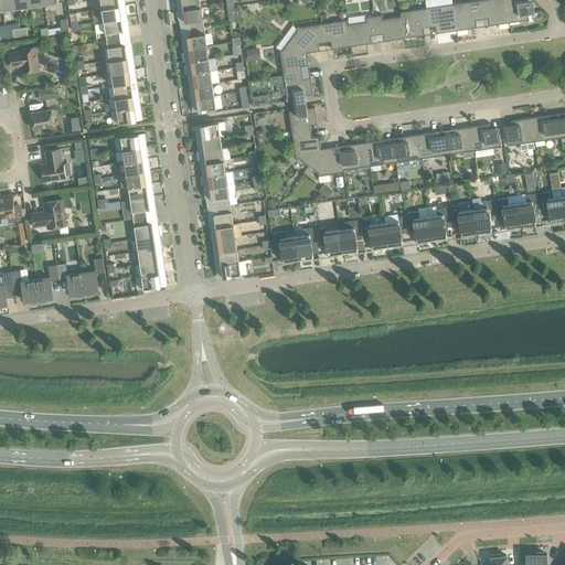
[(14,0),(0,0),(2,11),(17,9),(14,0)]
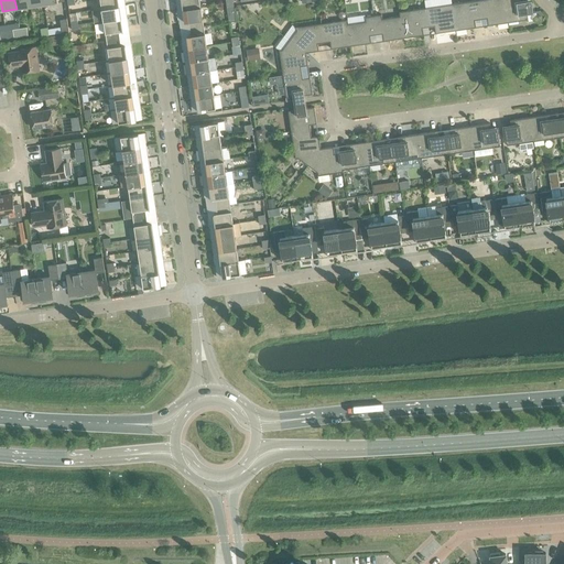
[(175,0),(177,10),(201,7),(198,0),(175,0)]
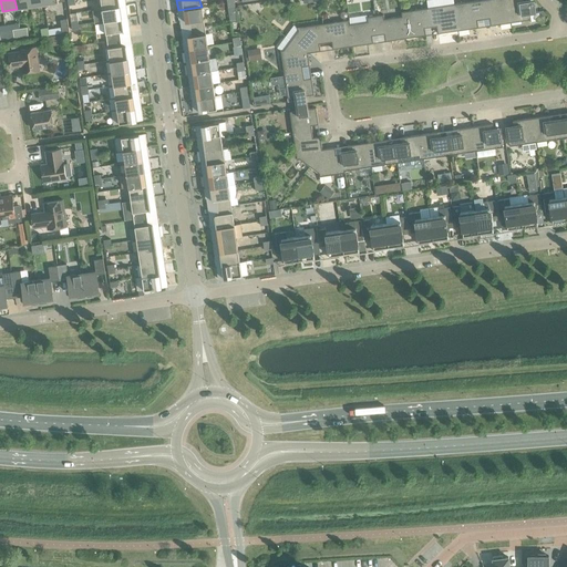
[(481,0),(454,4),(457,31),(477,28),(476,17),(483,17),(481,0)]
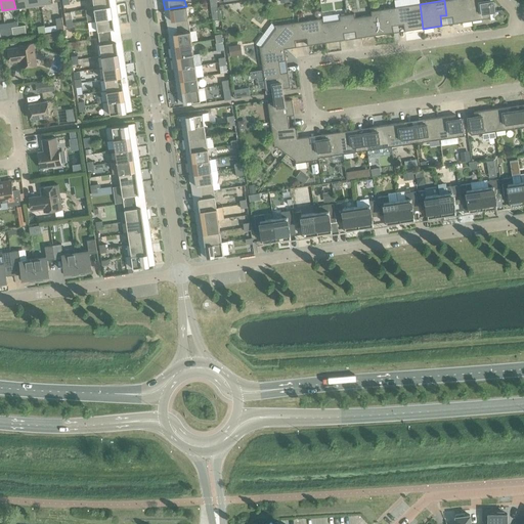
[(468,0),(445,0),(444,0),(446,15),(451,14),(453,24),(472,22),(468,0)]
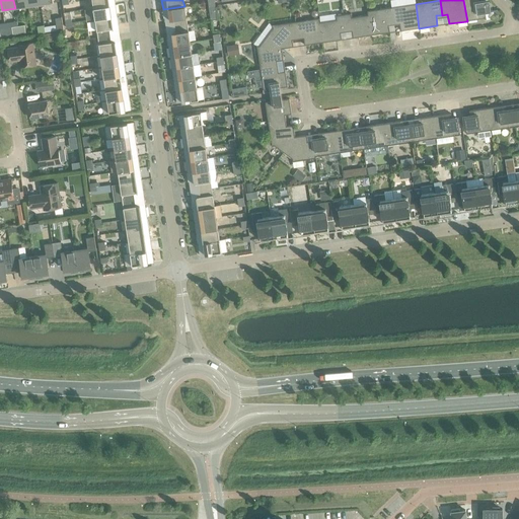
[(480,0),(463,0),(467,21),(486,18),(484,3),(480,0)]
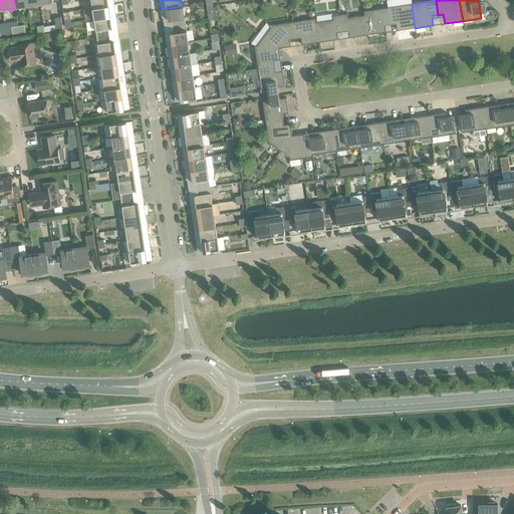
[(412,4),(388,7),(390,22),(396,21),(397,30),(415,28),(412,4)]
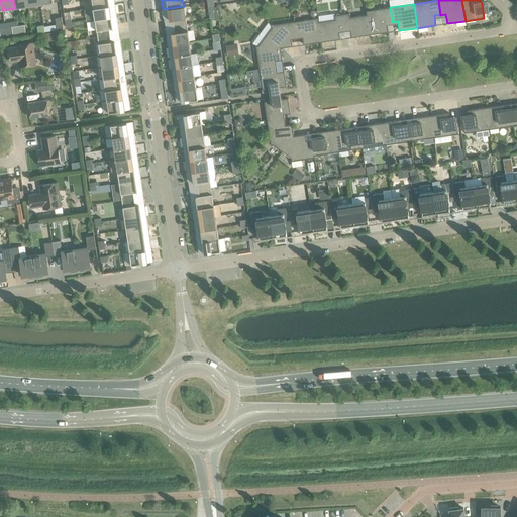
[(93,8),(95,19),(116,16),(114,5),(93,8)]
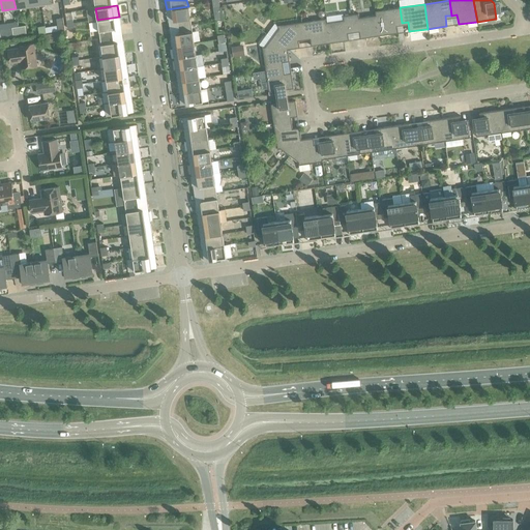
[(177,21),(178,27),(192,25),(188,6),(167,9),(169,22),(177,21)]
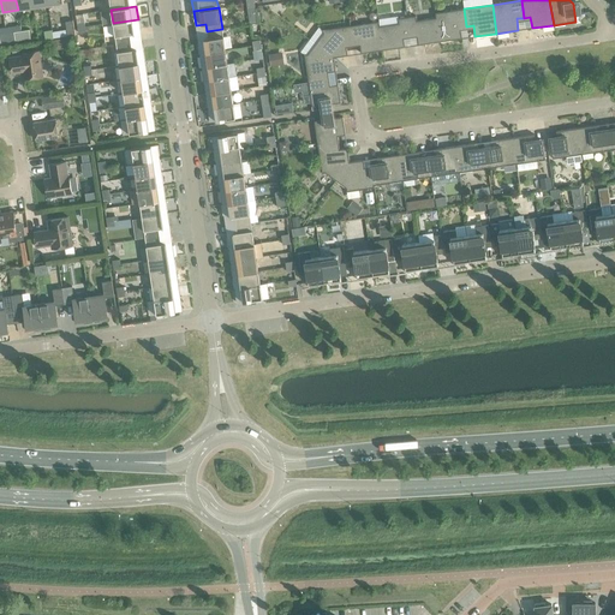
[(435,13),(436,18),(440,42),(461,39),(460,27),(466,27),(464,9),(435,13)]
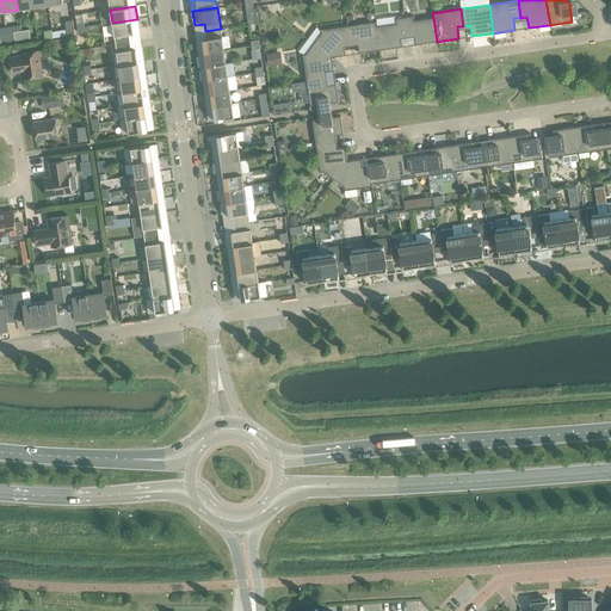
[(413,16),(405,17),(407,35),(413,34),(415,45),(437,42),(433,18),(414,20),(413,16)]
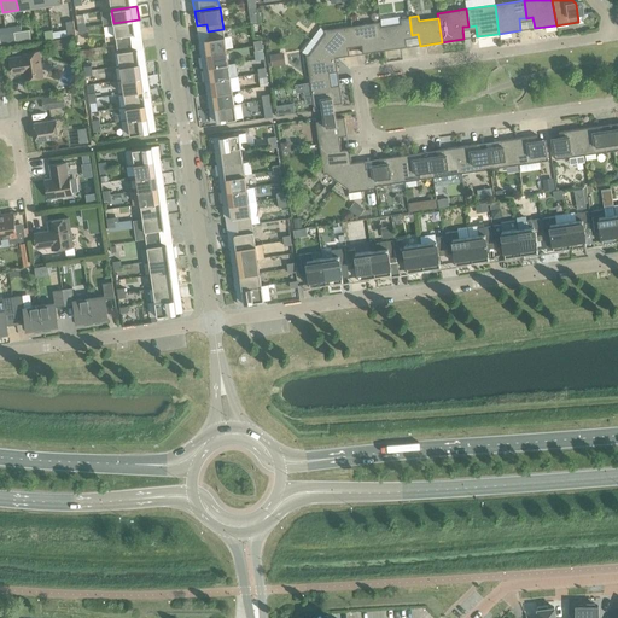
[(401,24),(382,27),(380,27),(384,51),(407,47),(404,36),(412,35),(409,17),(400,19),(401,24)]
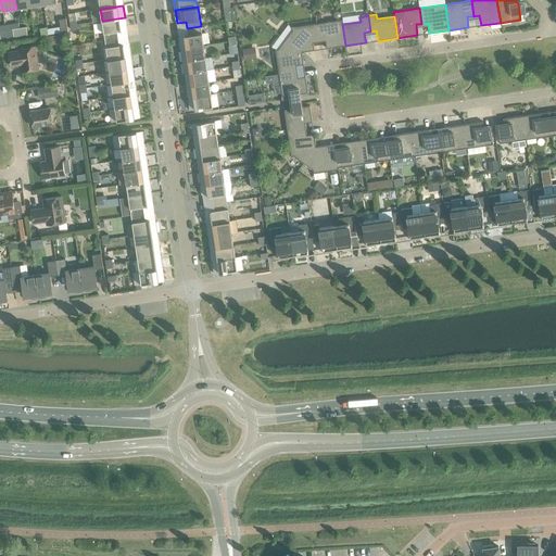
[(102,21),(104,40),(118,38),(117,32),(126,30),(125,17),(102,21)]
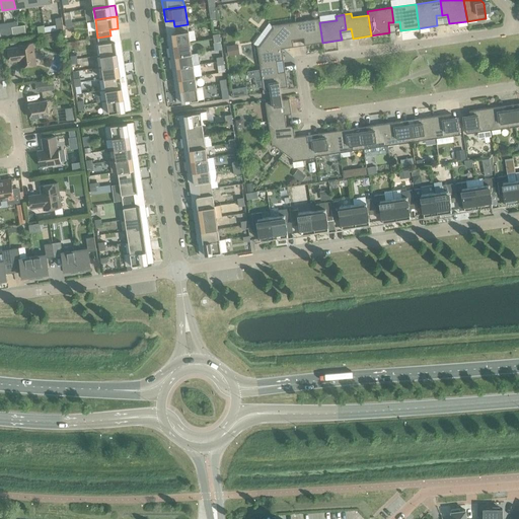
[(55,18),(57,30),(63,30),(61,17),(55,18)]
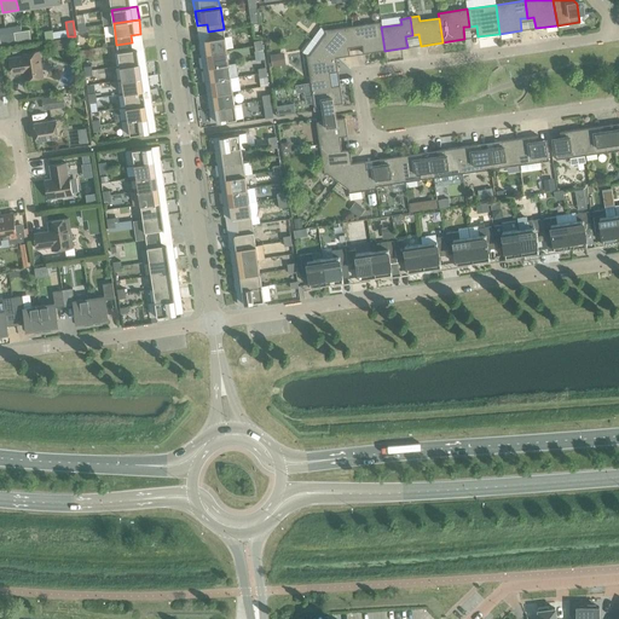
[(381,22),(352,27),(354,44),(362,42),(363,55),(385,51),(381,27),(382,27),(381,22)]
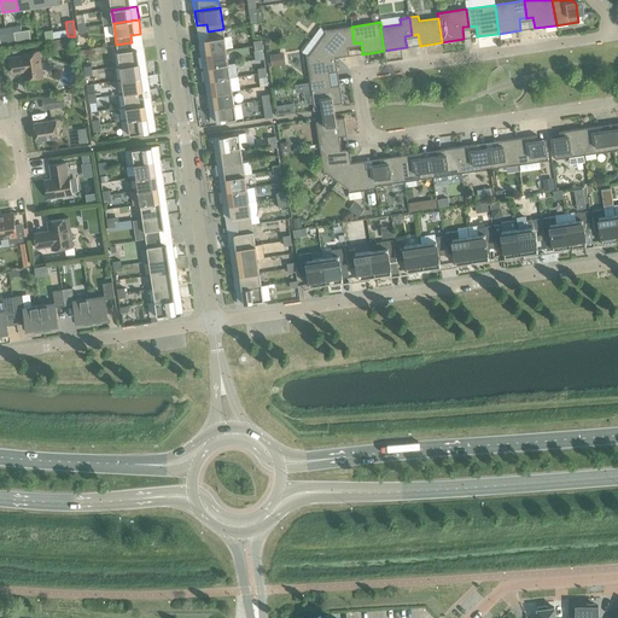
[(325,34),(316,45),(336,58),(349,56),(348,45),(354,44),(351,27),(324,30),(324,31),(325,34)]
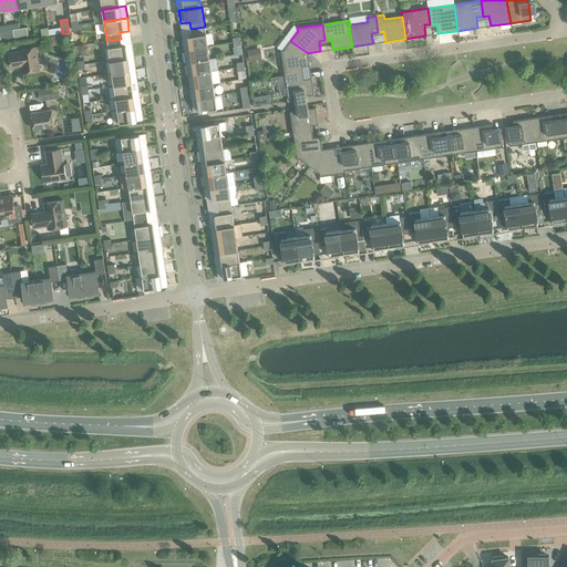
[(182,37),(184,50),(207,47),(205,27),(191,29),(192,35),(182,37)]
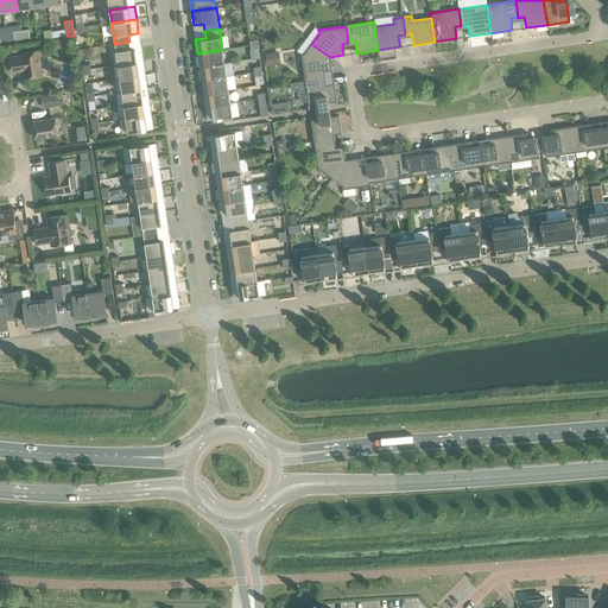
[(114,44),(118,65),(143,62),(140,48),(131,49),(130,42),(114,44)]
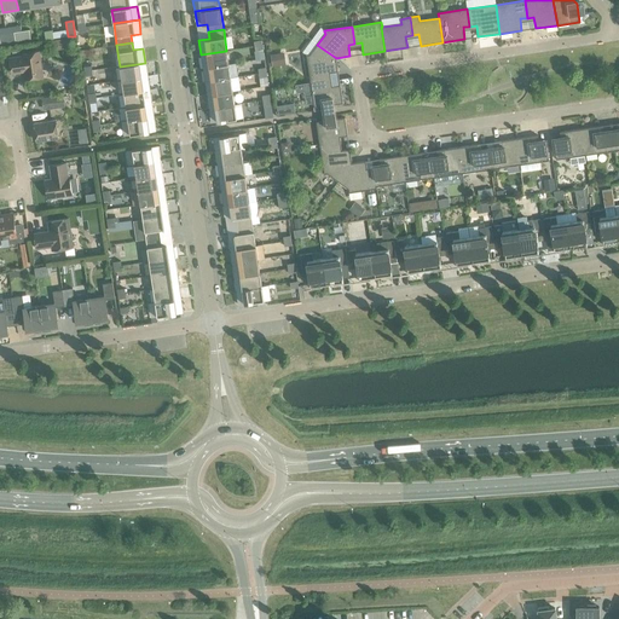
[(306,55),(310,84),(328,80),(327,74),(337,71),(336,58),(317,45),(310,55),(307,56),(307,55),(306,55)]
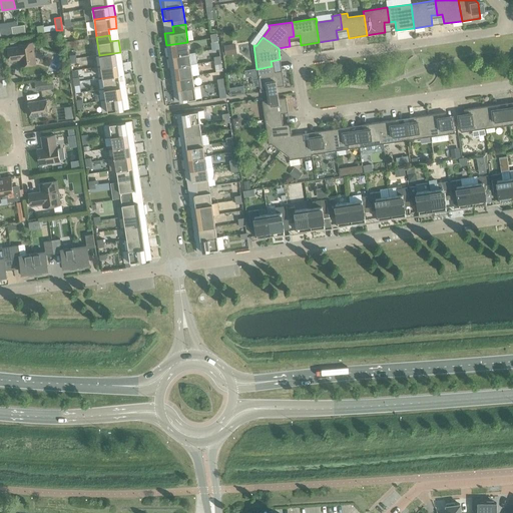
[(166,45),(168,56),(189,53),(187,42),(166,45)]
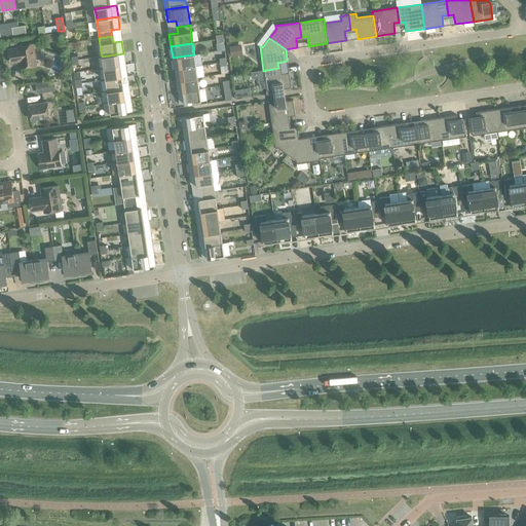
[(9,63),(17,62),(17,61),(21,60),(22,68),(36,65),(33,44),(19,46),(19,48),(8,50),(9,63)]
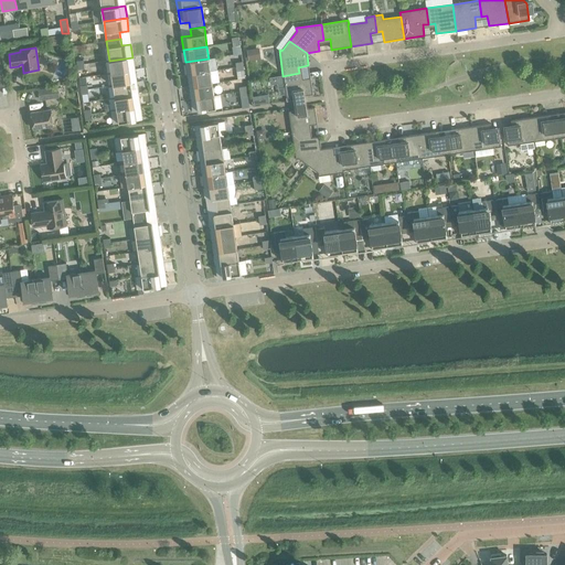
[(255,49),(246,50),(248,62),(257,60),(255,49)]
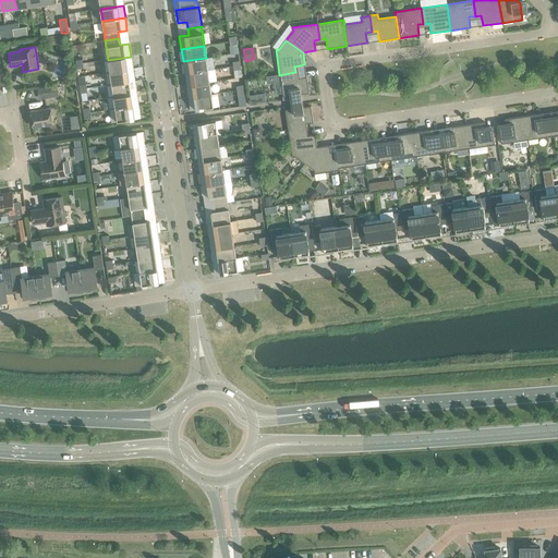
[(108,60),(110,72),(133,69),(131,57),(108,60)]
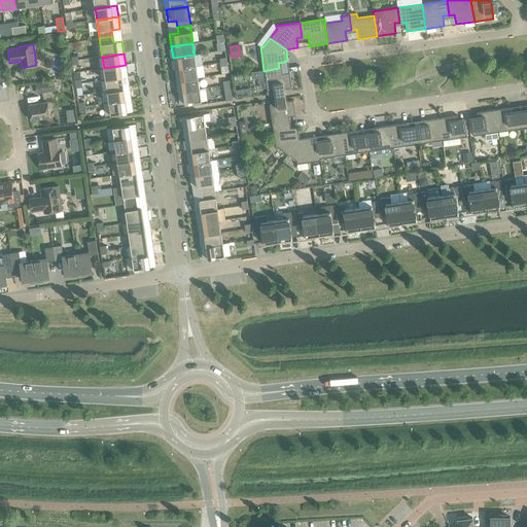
[(173,58),(175,69),(197,66),(195,55),(173,58)]
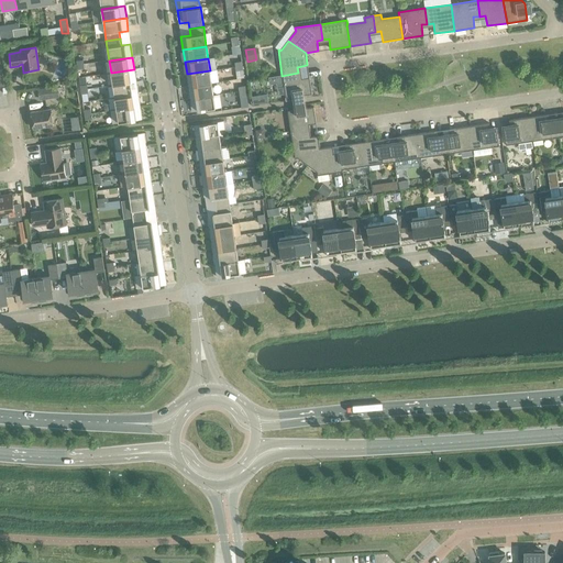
[(111,73),(112,85),(135,81),(134,69),(111,73)]
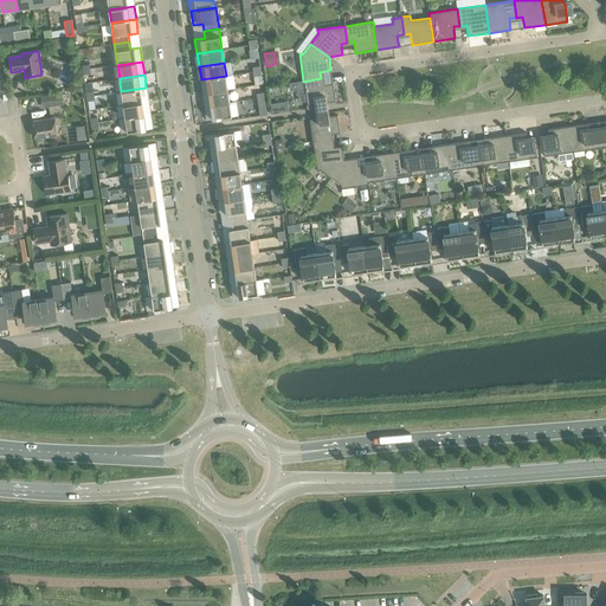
[(201,79),(202,94),(227,90),(226,76),(201,79)]
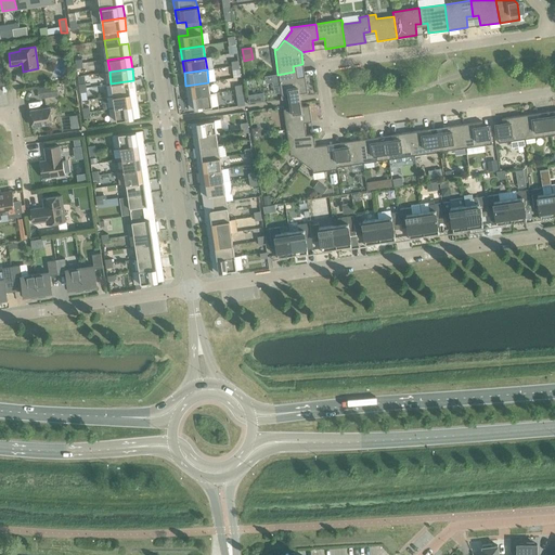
[(294,72),(278,75),(281,97),(307,92),(305,76),(294,78),(294,72)]
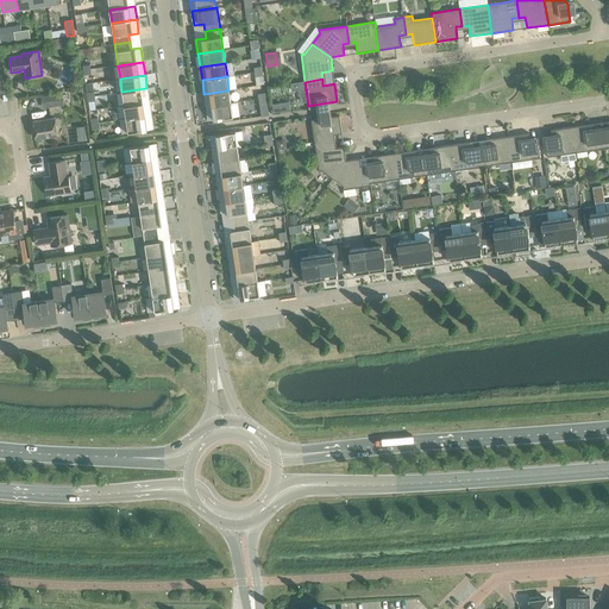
[(121,92),(124,106),(149,102),(146,88),(121,92)]
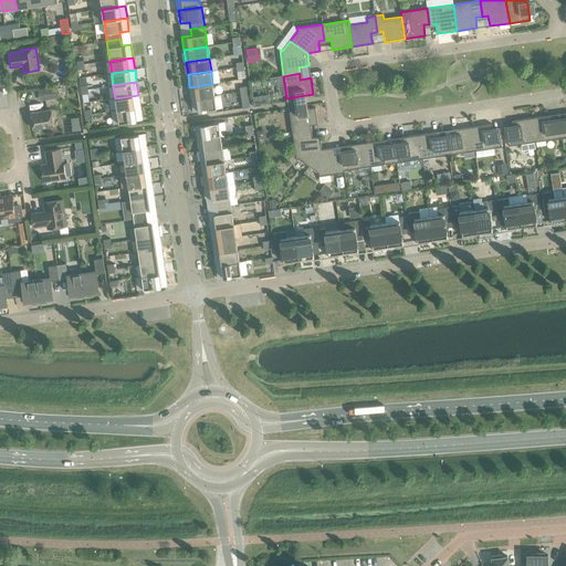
[(189,87),(191,100),(215,96),(212,84),(189,87)]
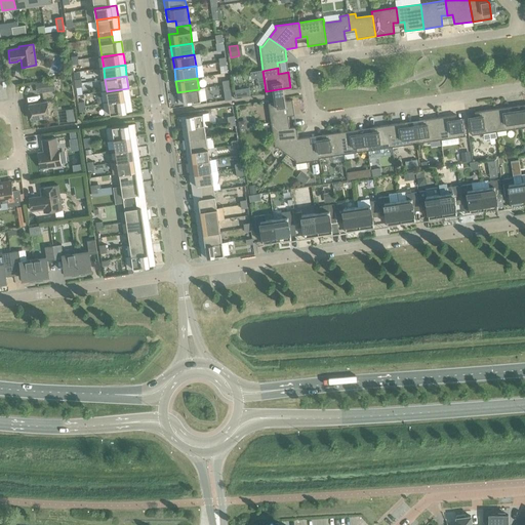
[(36,84),(37,93),(53,90),(52,81),(36,84)]
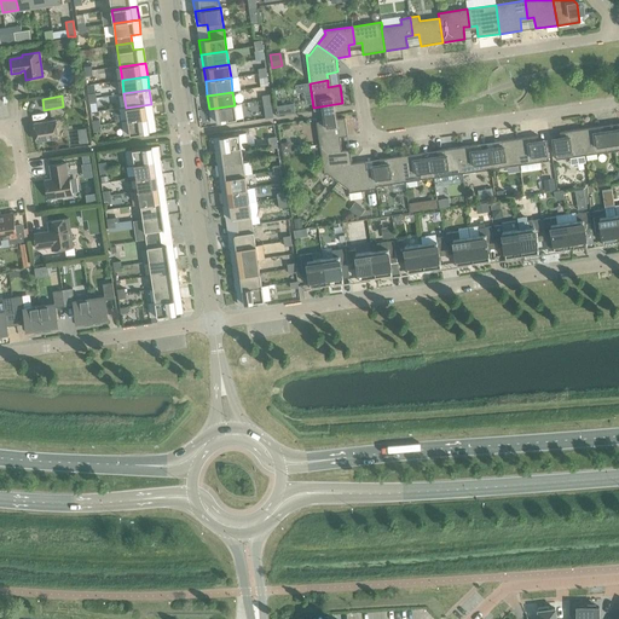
[(126,108),(128,121),(154,117),(151,104),(126,108)]
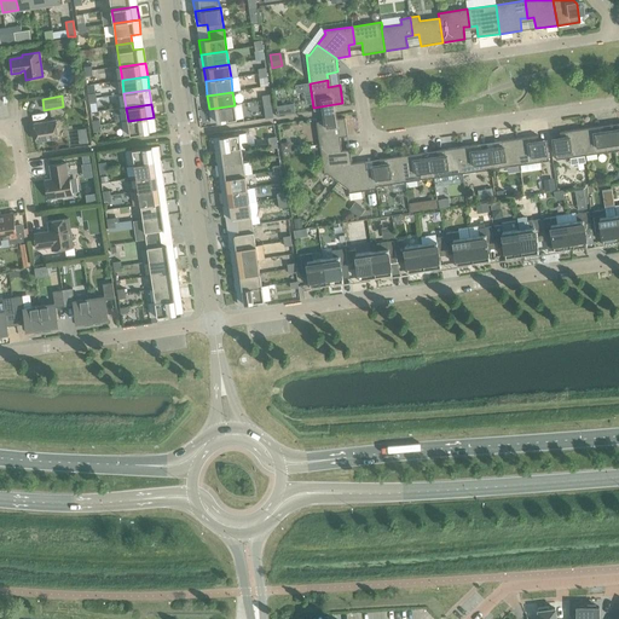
[(235,105),(209,109),(212,123),(243,119),(241,104),(235,105)]
